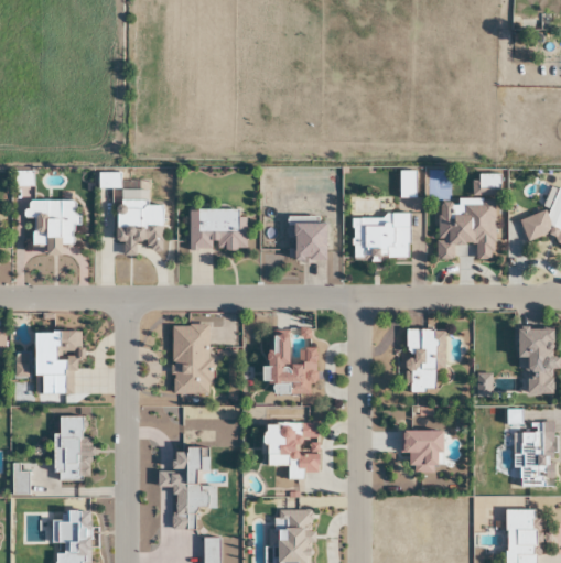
[(34,171),(15,171),(15,185),(34,185),(34,171)]
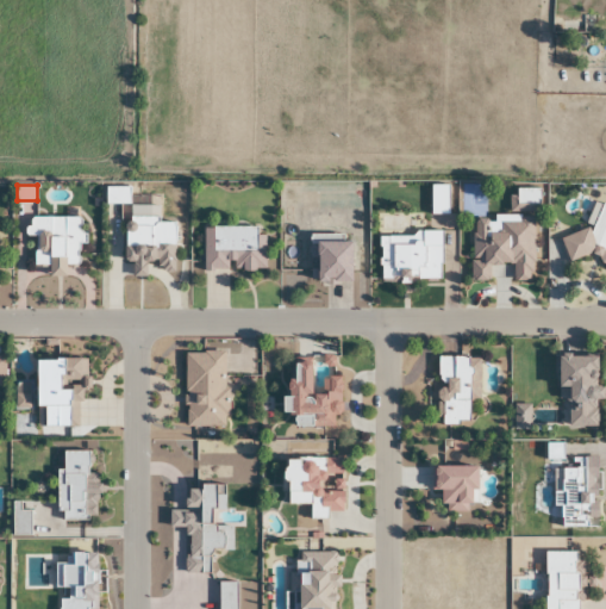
[(542,187),(514,187),(514,209),(542,209),(542,187)]
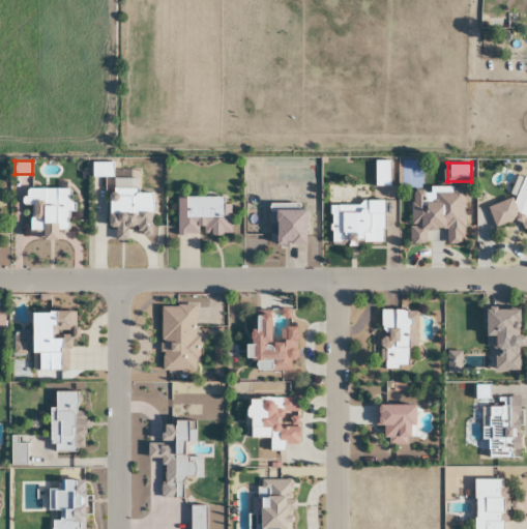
[(516,200),(511,198),(489,206),(496,226),(523,216),(526,226),(526,176),(525,176),(516,200)]
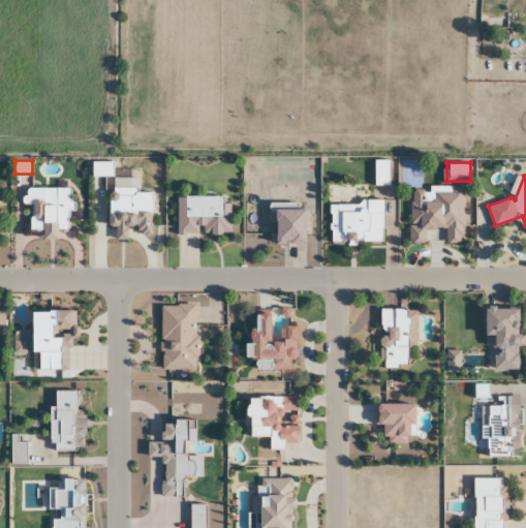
[(44,239),(59,239),(59,228),(71,228),(71,187),(26,187),(26,205),(32,205),(32,227),(44,227),(44,239)]
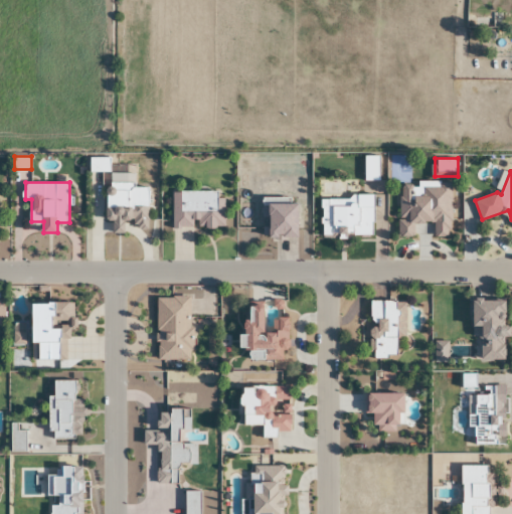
[(107,221),(115,221),(115,232),(126,232),(127,227),(150,227),(150,186),(136,186),(136,182),(108,182),(107,221)]
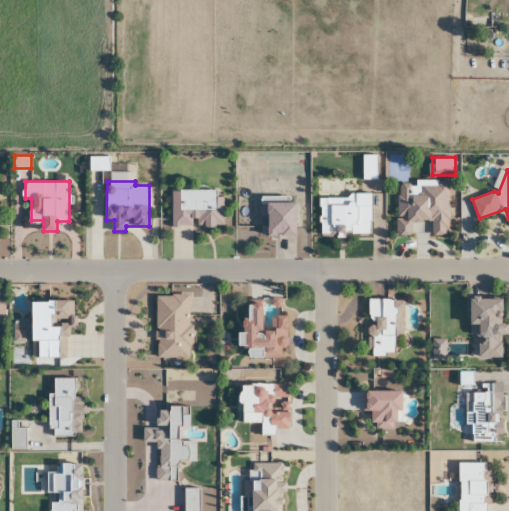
[(450,181),(399,181),(398,233),(413,233),(414,221),(433,221),(433,234),(449,234),(450,181)]
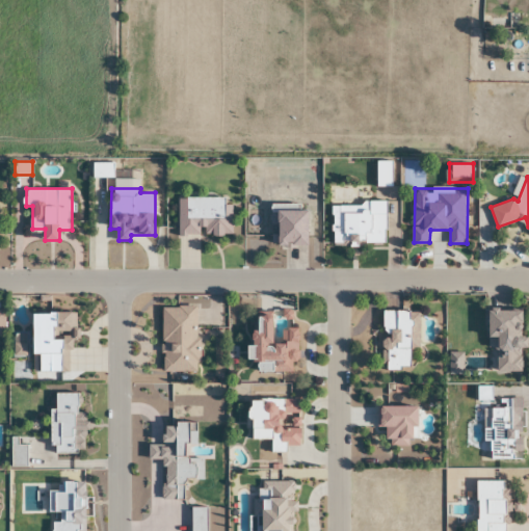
[(181,196),(181,234),(233,234),(233,204),(227,204),(227,196),(181,196)]
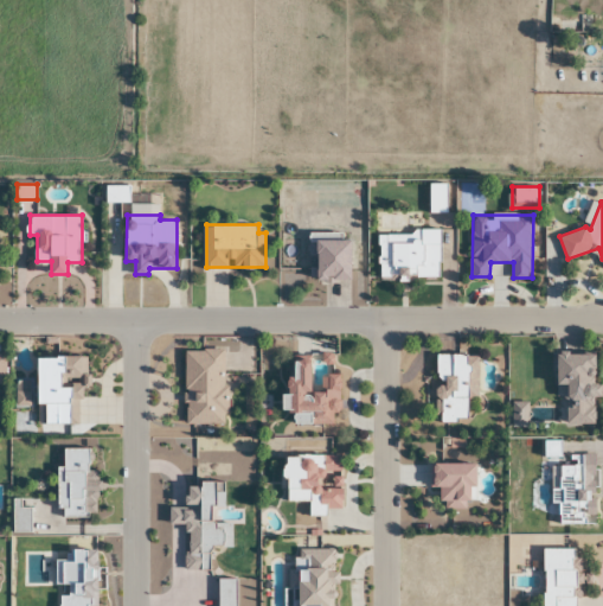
[(187,423),(228,422),(228,349),(187,349),(187,423)]
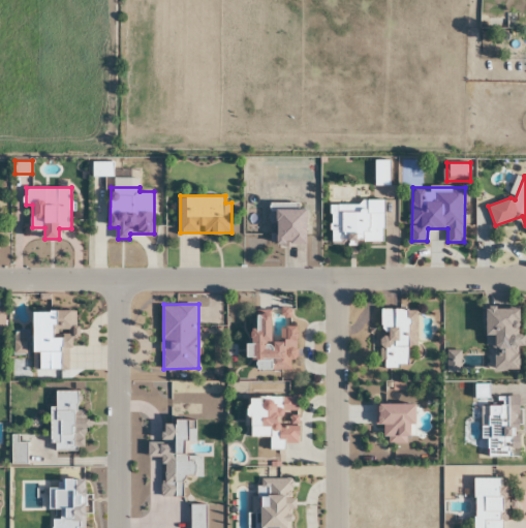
[(488,368),(521,367),(520,346),(525,346),(525,334),(520,334),(519,307),(487,307),(488,368)]
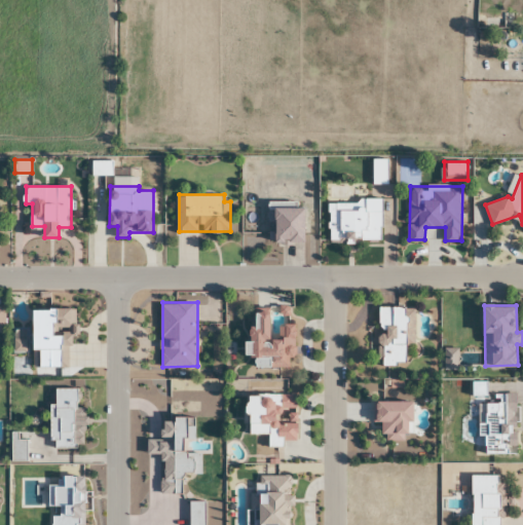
[(413,306),(379,306),(378,344),(383,344),(383,364),(412,364),(413,306)]
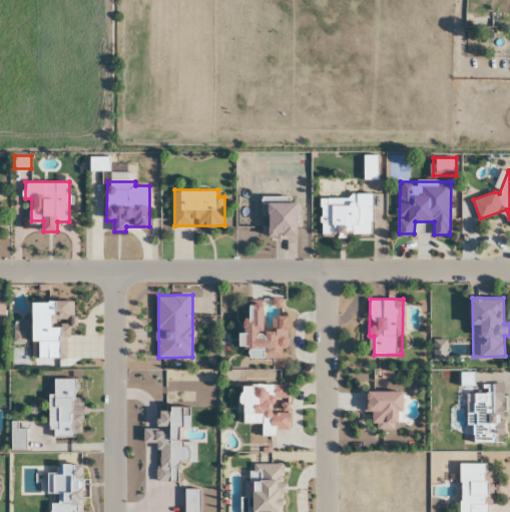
[(74,300),(32,300),(32,359),(69,359),(69,325),(52,325),(52,318),(74,318),(74,300)]
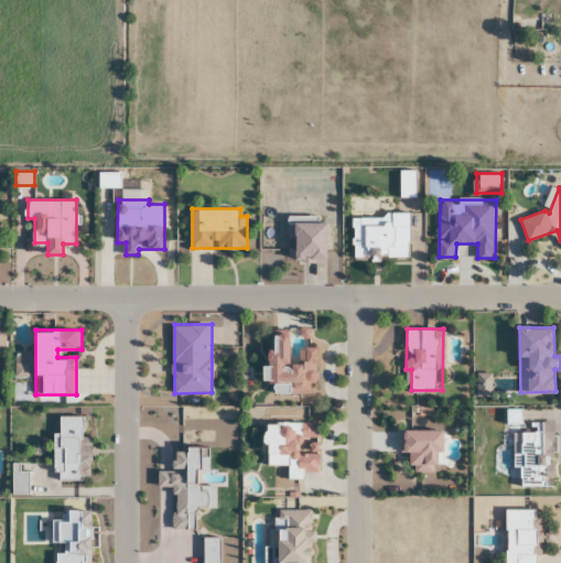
[(291,332),(270,332),(272,392),(313,391),(312,381),(319,381),(317,347),(292,347),(291,332)]
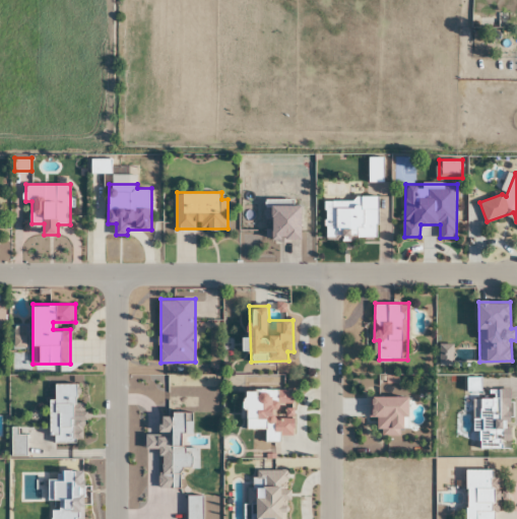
[(295,435),(295,389),(244,389),(244,429),(266,429),(266,441),(282,441),(282,435),(295,435)]
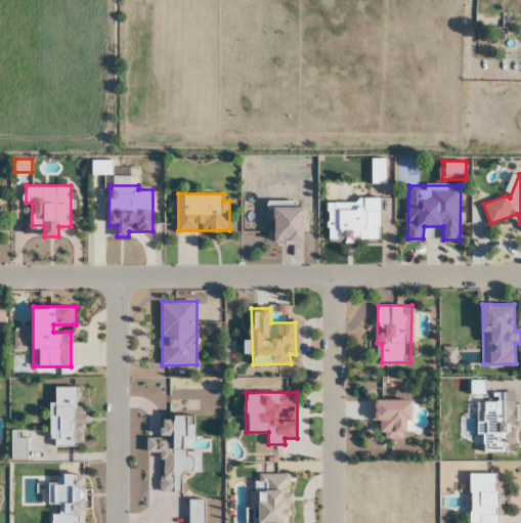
[(373,421),(382,421),(382,438),(410,438),(410,398),(373,398),(373,421)]
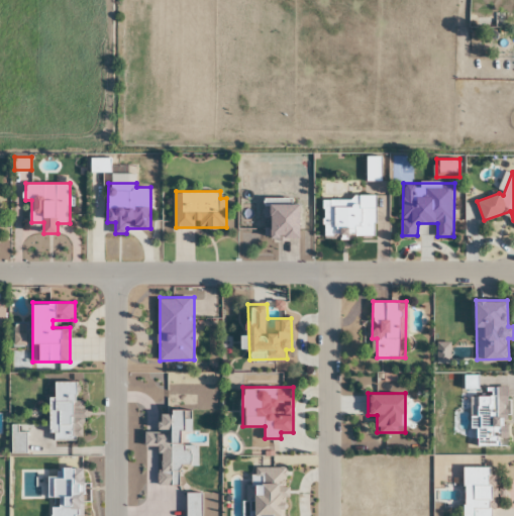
[(253,515),(288,515),(288,467),(254,467),(254,484),(247,484),(247,501),(253,501),(253,515)]
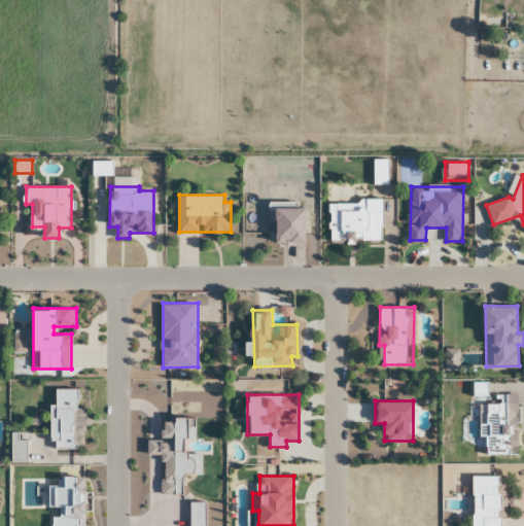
[(473,525),(495,525),(496,525),(502,525),(501,476),(473,476),(473,525)]
